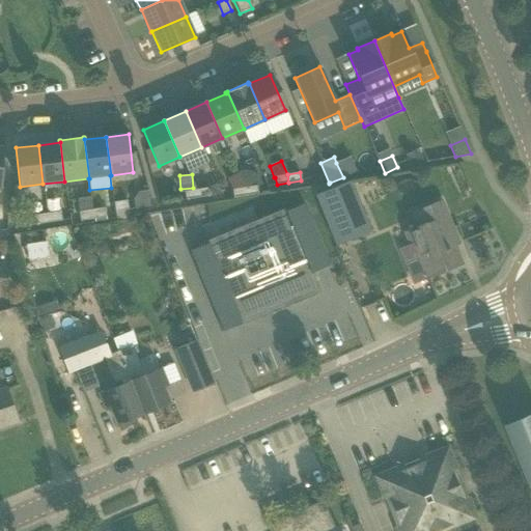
[(336,246),(370,231),(351,180),(316,195),(336,246)]
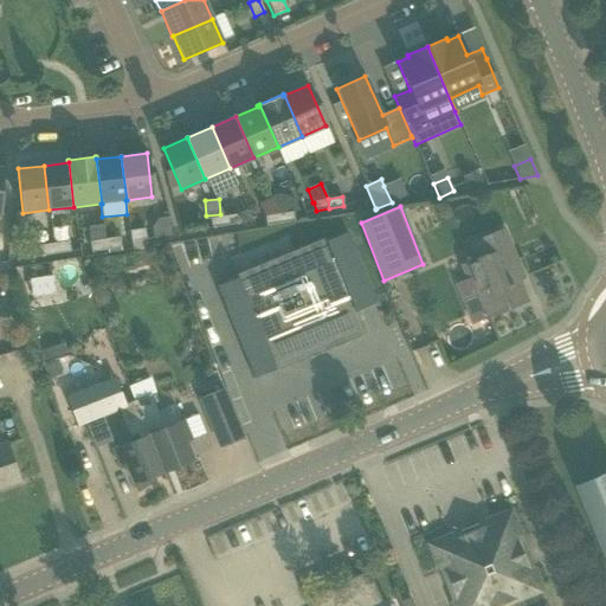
[(278,214),(281,224),(295,221),(292,212),(278,214)]
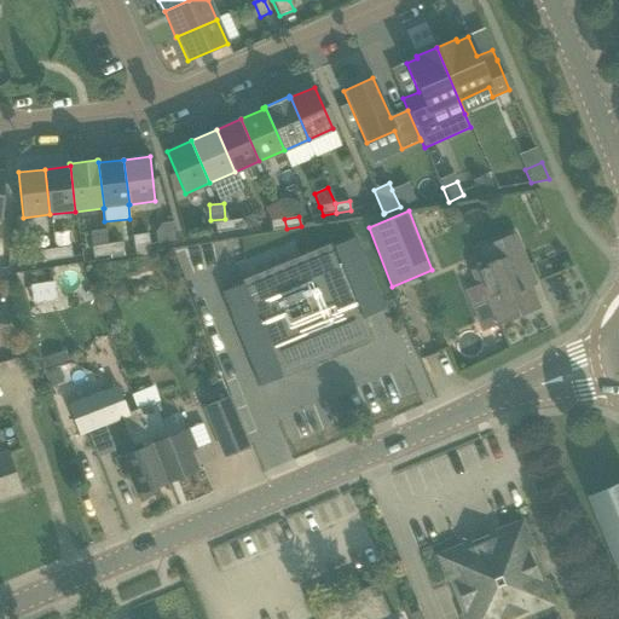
[(231,231),(244,229),(243,219),(229,221),(231,231)]
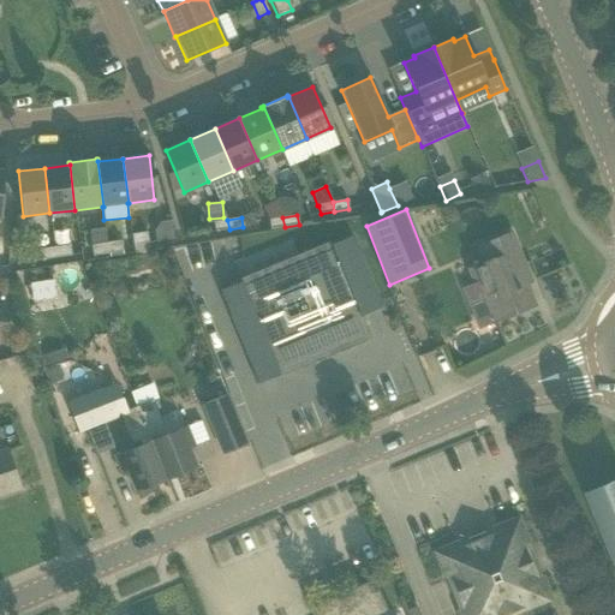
[(285,227),(282,218),(269,220),(270,230),(285,227)]
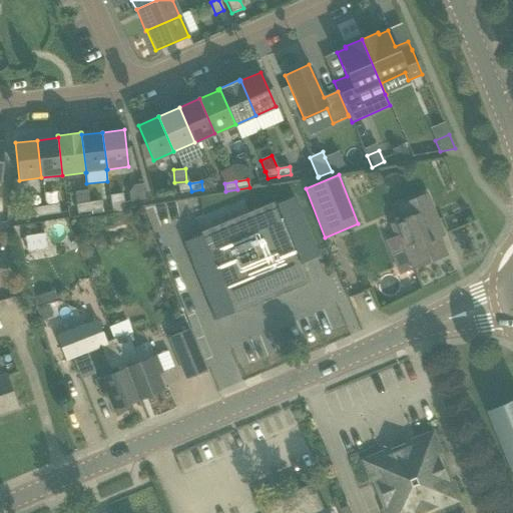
[(191,191),(189,183),(178,185),(179,193),(191,191)]
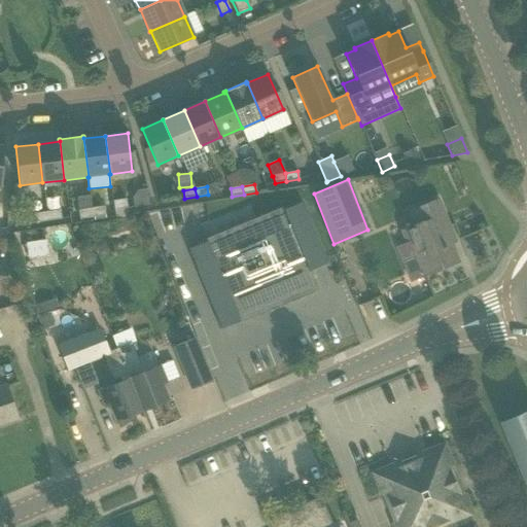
[(114,210),(127,208),(128,208),(126,199),(112,201),(114,210)]
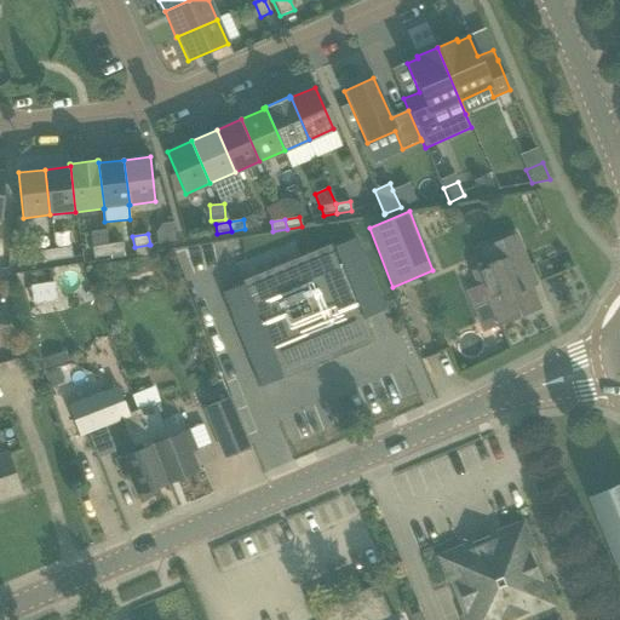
[(480,285),(465,291),(481,331),(499,323),(539,308),(530,287),(523,269),(528,268),(515,234),(483,247),(491,263),(474,269),(480,285)]
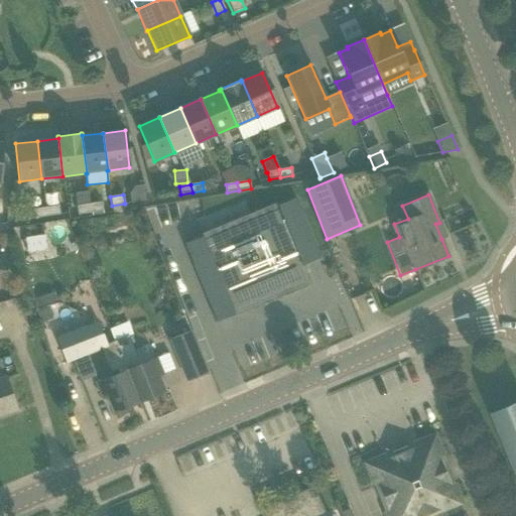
[(291,286),(294,284),(295,283),(297,281),(298,279),(300,277),(300,275),(301,273),(302,270),(302,268),(302,266),(306,264),(304,260),(314,256),(316,260),(320,258),(296,198),(277,206),(279,210),(205,240),(203,236),(184,244),(216,323),(235,314),(233,310),(285,289),(288,288),(291,286)]
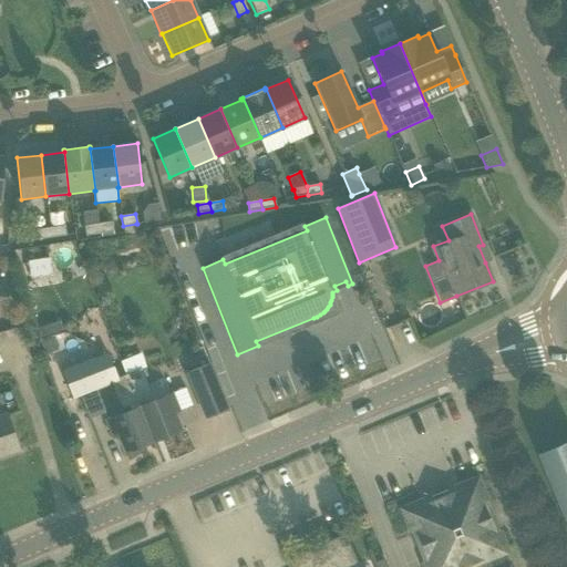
[(112,222),(98,224),(100,235),(113,232),(112,222)]
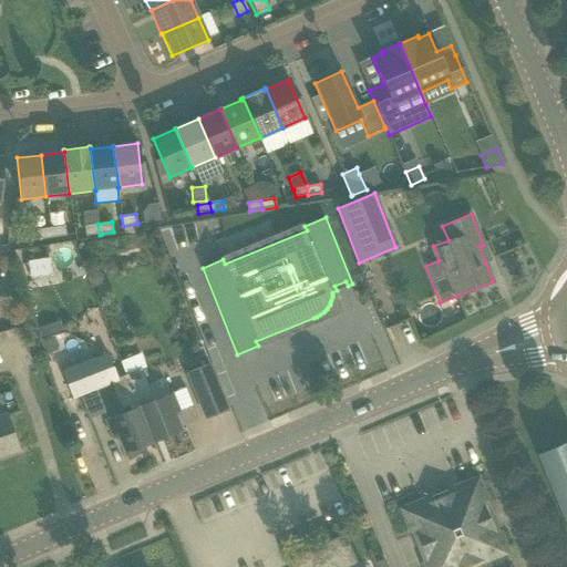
[(98,224),(84,226),(85,236),(100,235),(98,224)]
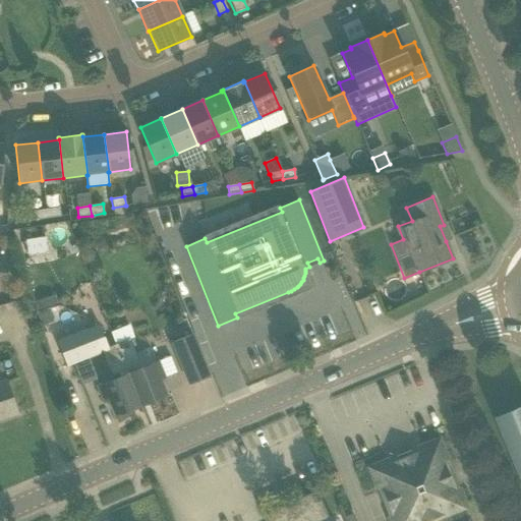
[(46,210),(48,219),(60,217),(59,208),(46,210)]
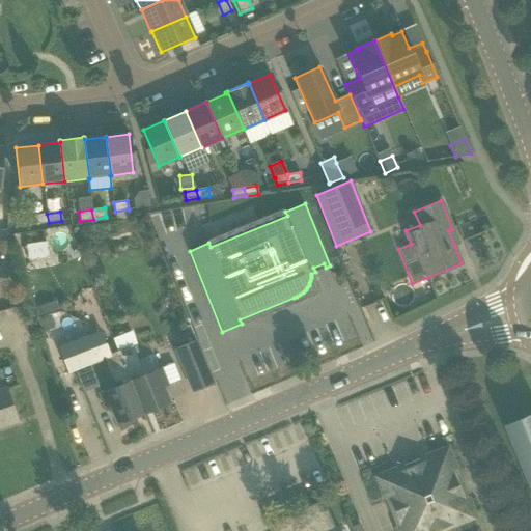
[(34,216),(35,225),(49,223),(47,214),(34,216)]
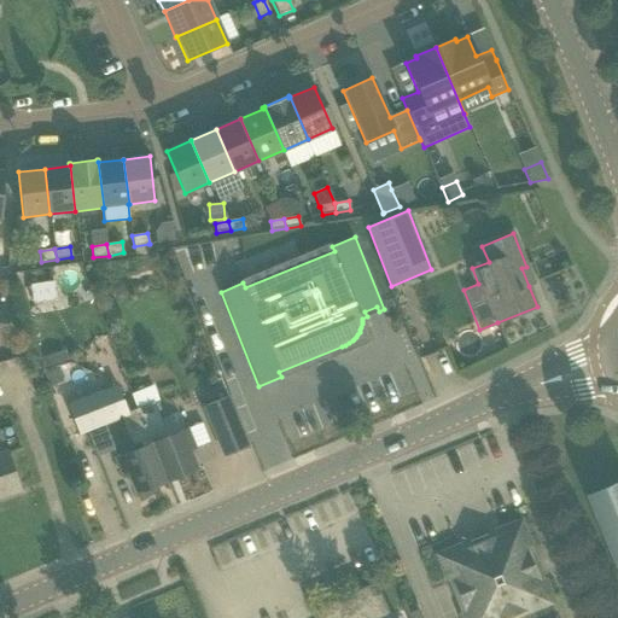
[(407,348),(394,354),(409,390),(423,384),(407,348)]
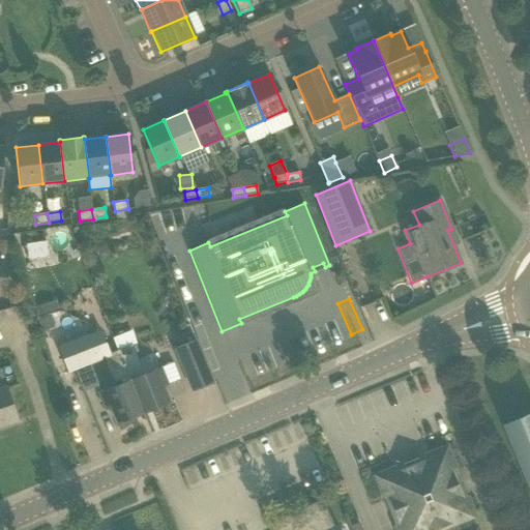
[(56,301),(35,307),(38,316),(58,310),(56,301)]
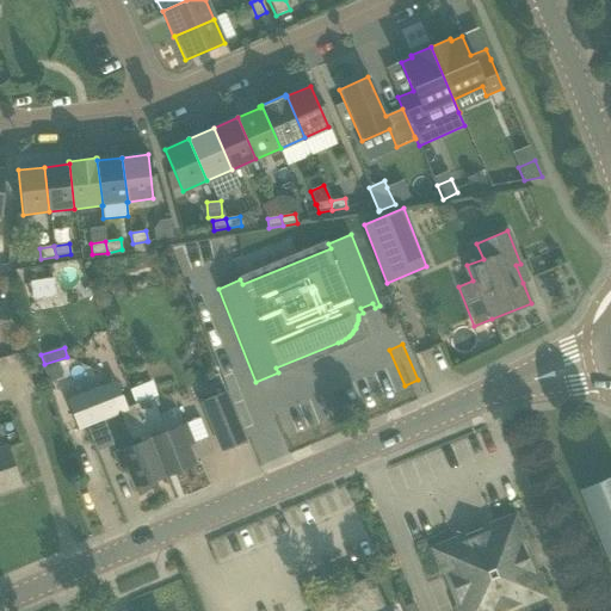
[(375,396),(402,389),(394,360),(366,368),(375,396)]
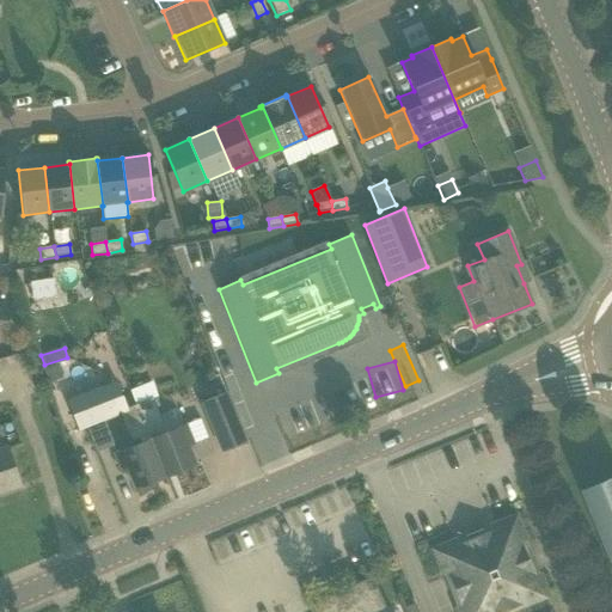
[(46,381),(59,377),(55,365),(42,368),(46,381)]
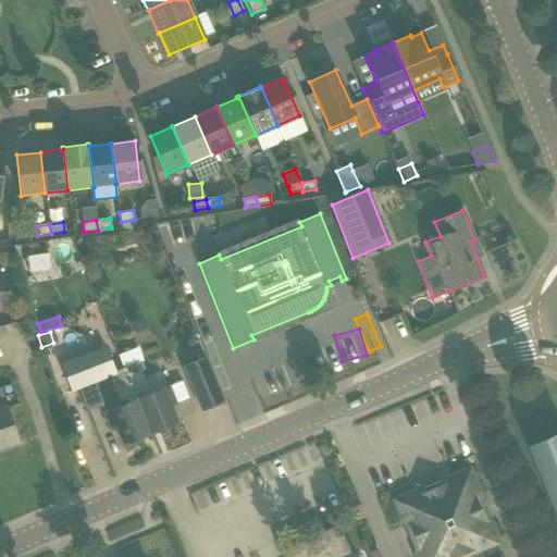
[(106,347),(61,364),(71,392),(78,388),(95,382),(110,375),(116,372),(106,347)]
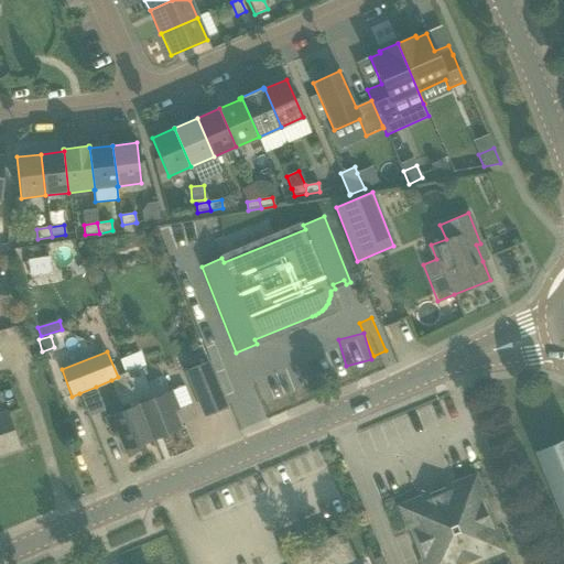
[(121,359),(120,360),(126,373),(151,440),(179,429),(172,412),(177,410),(177,409),(170,392),(170,391),(167,391),(162,376),(145,382),(140,368),(144,366),(140,353),(121,359)]
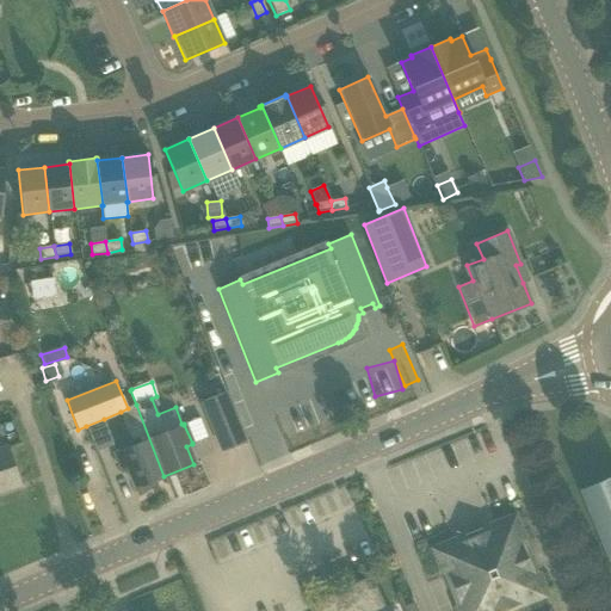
[(222,451),(245,442),(226,393),(202,402),(222,451)]
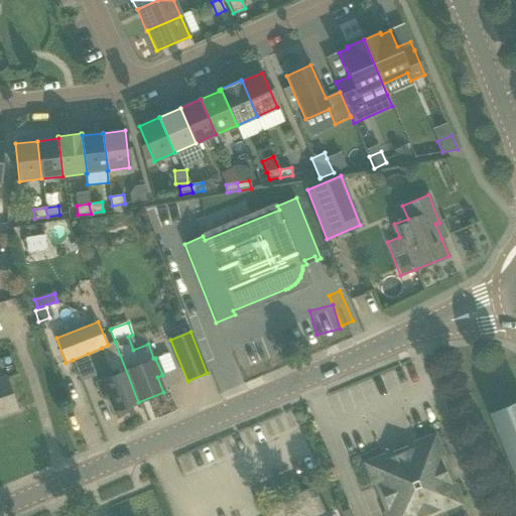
[(113,375),(97,382),(103,398),(108,396),(114,412),(138,402),(115,342),(108,345),(102,348),(113,375)]
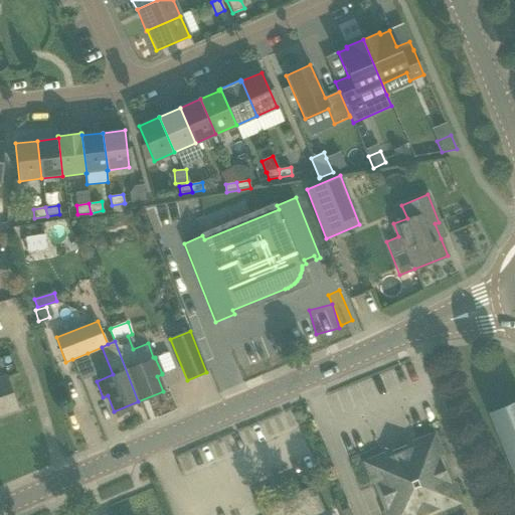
[(88,353),(72,359),(81,381),(96,374),(88,353)]
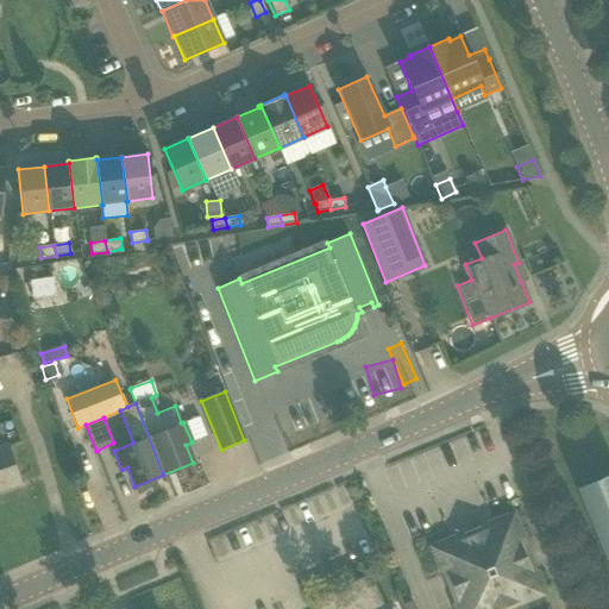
[(0,490),(19,484),(5,446),(0,447),(0,490)]
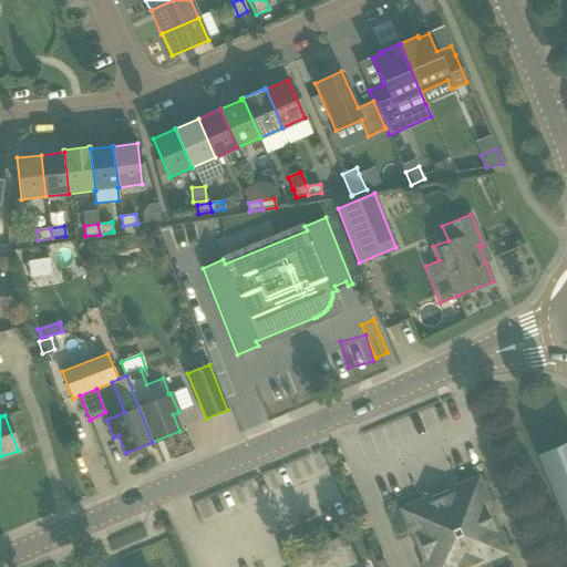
[(566,443),(542,454),(566,515),(566,443)]
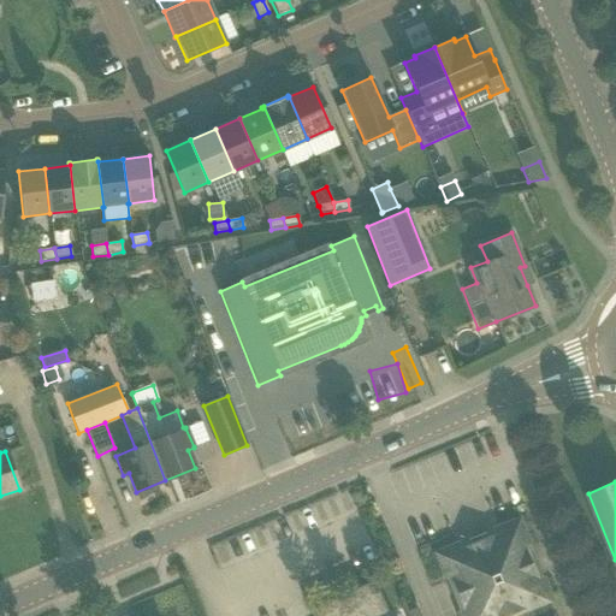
[(517,522),(498,529),(497,531),(496,534),(481,540),(462,548),(458,546),(438,555),(446,575),(450,578),(463,610),(462,614),(462,615),(557,615),(555,609),(552,610),(550,603),(550,602),(542,581),(538,580),(525,546),(526,543),(517,522)]
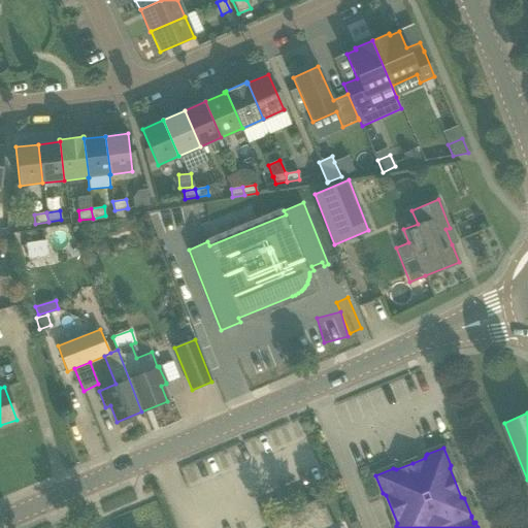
[(333,527),(321,498),(265,521),(268,527),(333,527)]
